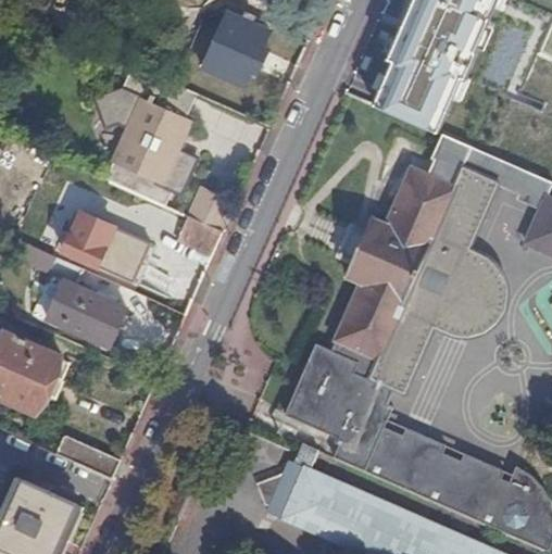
[(408,0),(365,99),(438,130),(494,0),(549,0),(551,1),(551,0),(408,0)]
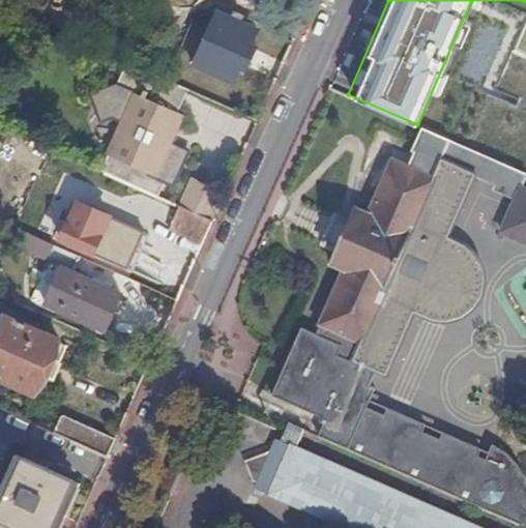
[(255,30),(215,12),(193,65),(231,82),(238,67),(243,70),(254,49),(247,46),(255,30)]
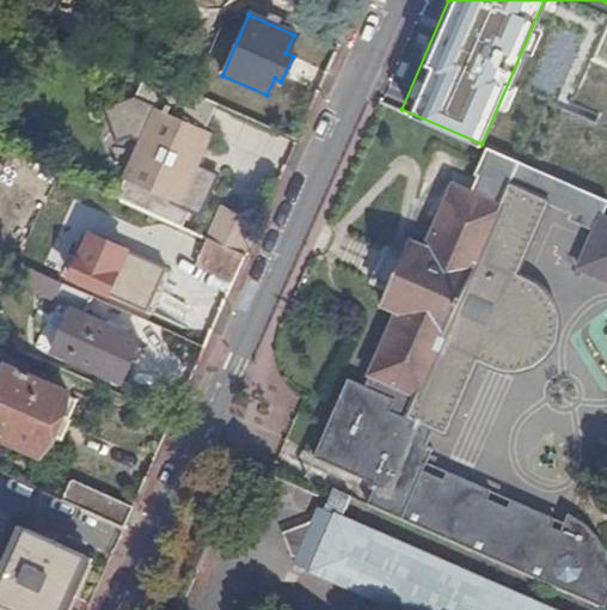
[(196,144),(213,102),(145,72),(133,97),(105,109),(116,139),(128,134),(140,140),(146,152),(141,163),(128,169),(115,196),(179,226),(188,207),(196,211),(214,174),(192,163),(198,151),(196,144)]
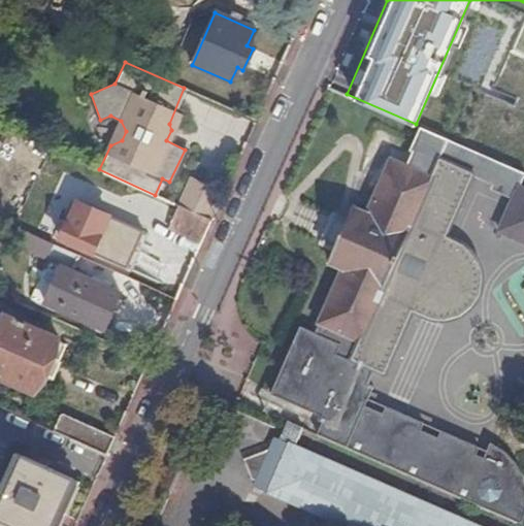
[(316,364),(370,388),(371,384),(365,381),(372,367),(383,372),(416,299),(429,305),(438,307),(446,307),(456,303),(464,296),(468,289),(470,284),(470,274),(468,266),(464,259),(458,252),(440,244),(473,170),(494,181),(492,185),(513,194),(498,228),(523,238),(523,186),(519,184),(523,171),(459,143),(449,138),(419,126),(410,146),(413,148),(405,164),(390,157),(365,210),(351,204),(327,260),(340,265),(318,321),(320,322),(316,331),(299,324),(287,352),(316,364)]
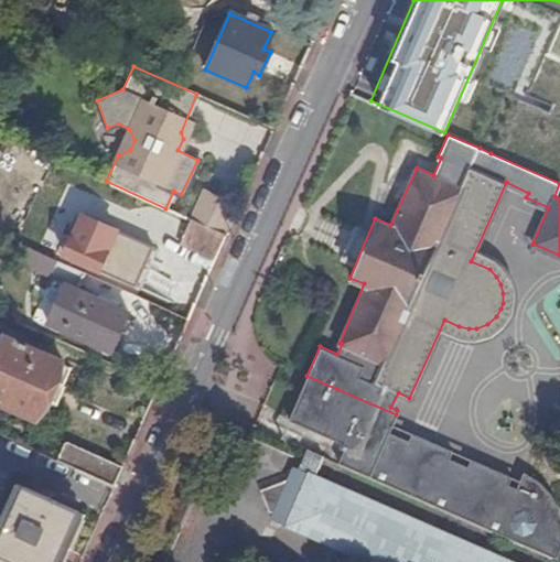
[(97,211),(84,206),(62,255),(97,270),(115,230),(101,225),(105,217),(97,214),(97,211)]
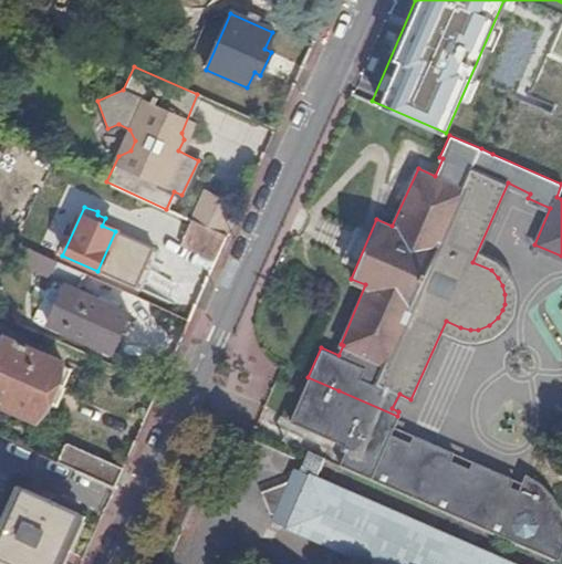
[(215,260),(226,236),(189,219),(179,243),(215,260)]
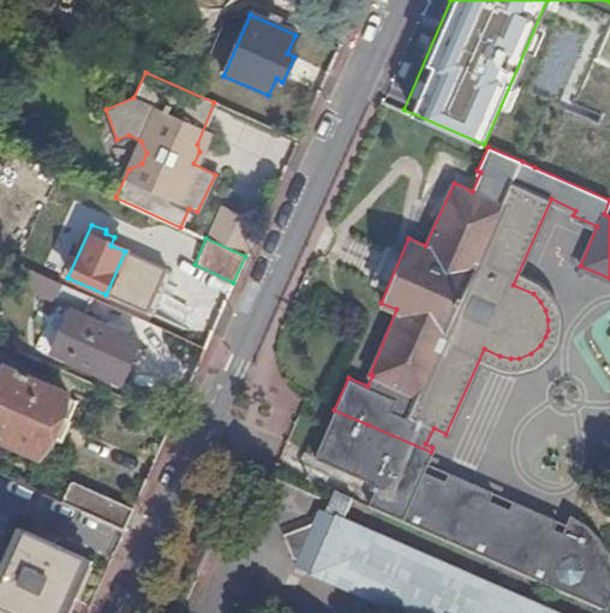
[(90,298),(18,266),(12,283),(82,314),(90,298)]
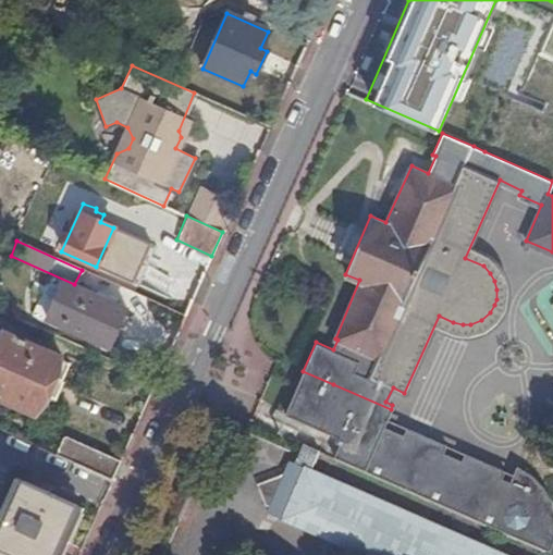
[(126,309),(65,282),(48,320),(108,347),(126,309)]
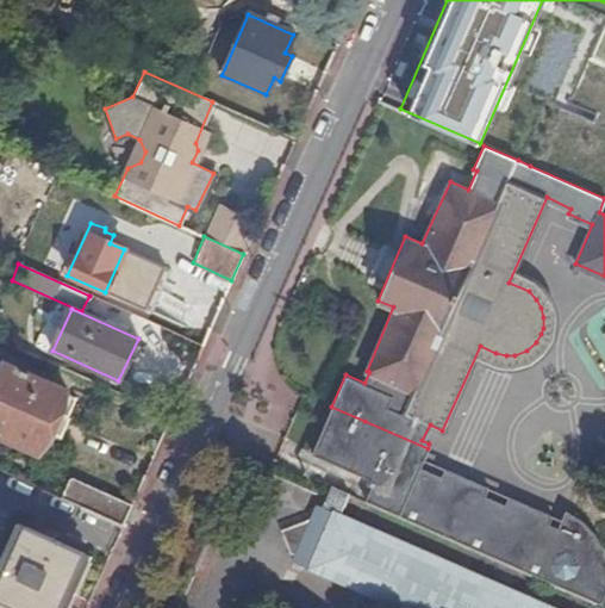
[(64,391),(2,364),(0,370),(0,439),(37,456),(64,391)]
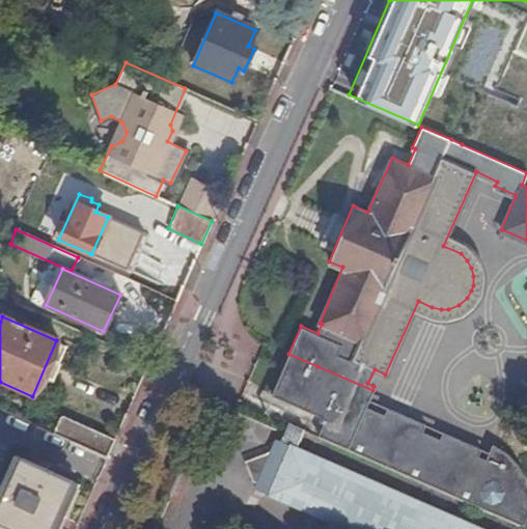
[(317,435),(524,525),(526,518),(526,493),(522,477),(516,465),(502,452),(492,443),(484,458),(477,455),(480,448),(442,432),(439,438),(421,430),(424,423),(386,406),(383,414),(365,406),(372,390),(317,366),(288,354),(272,394),(325,419),(317,435)]
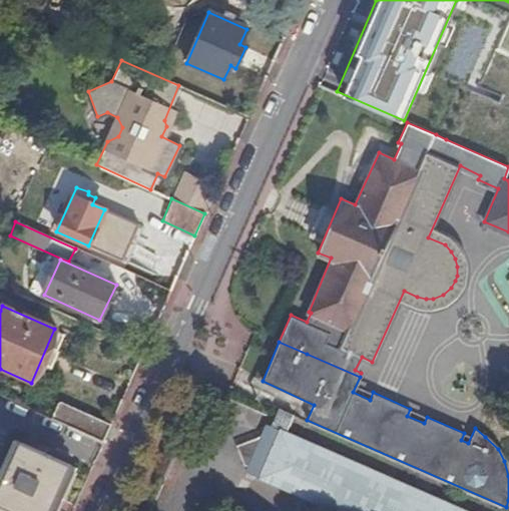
[(102,442),(110,424),(56,400),(48,418),(102,442)]
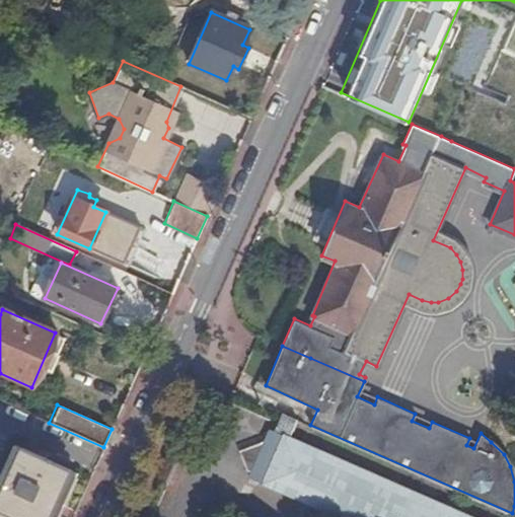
[(344,516),(471,516),(289,436),(296,419),(281,412),(274,432),(265,439),(247,475),(301,498),(312,503),(344,516)]
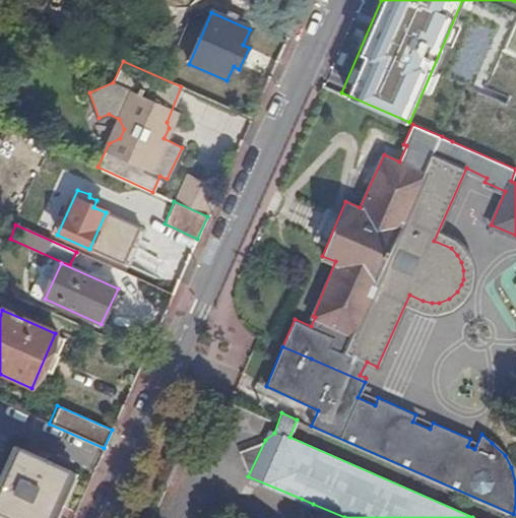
[(20,446),(0,494),(0,512),(13,517),(50,517),(72,468),(20,446)]
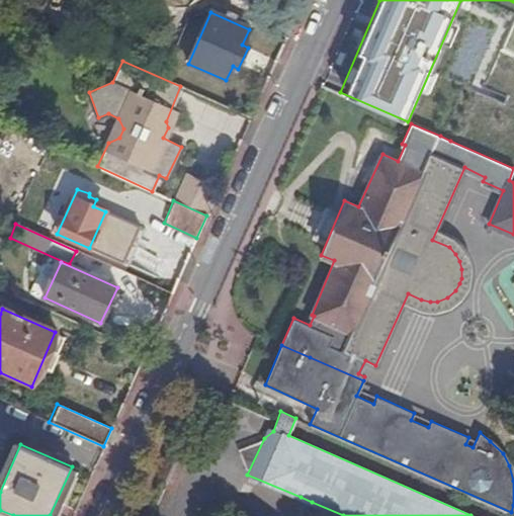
[(301,497),(292,515),(305,515),(312,502),(301,497)]
